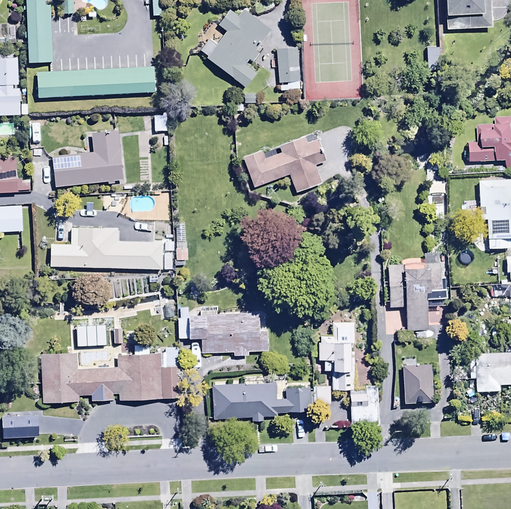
[(26,0),(29,63),(52,63),(50,6),(45,6),(45,0),(26,0)]
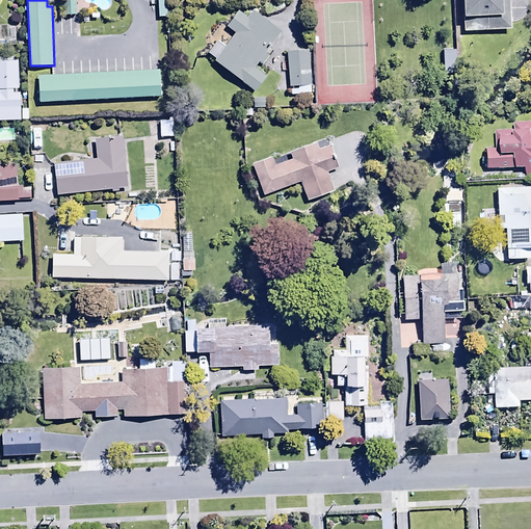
[(63,0),(64,15),(76,14),(76,0),(63,0)]
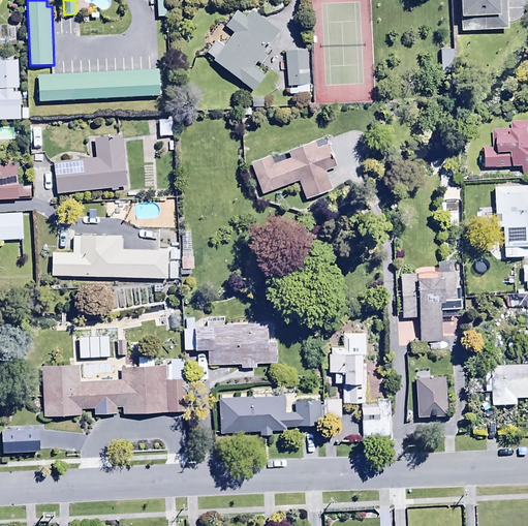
[(508,27),(506,0),(459,0),(461,30),(508,27)]
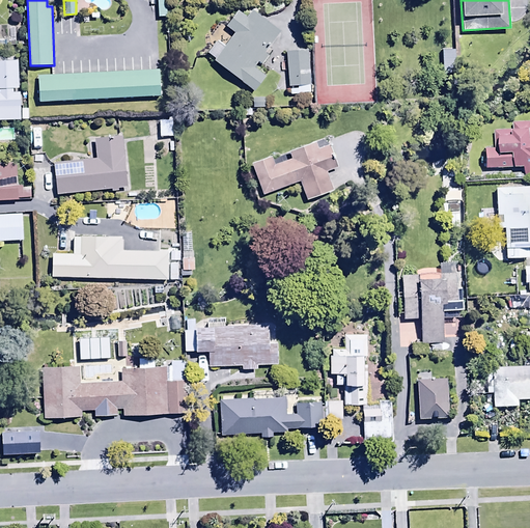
[(215,58),(214,59),(255,90),(267,75),(254,65),(258,61),(261,63),(270,52),(267,49),(280,30),(252,9),(247,17),(239,10),(227,25),(234,31),(223,47),(216,40),(206,52),(215,58)]
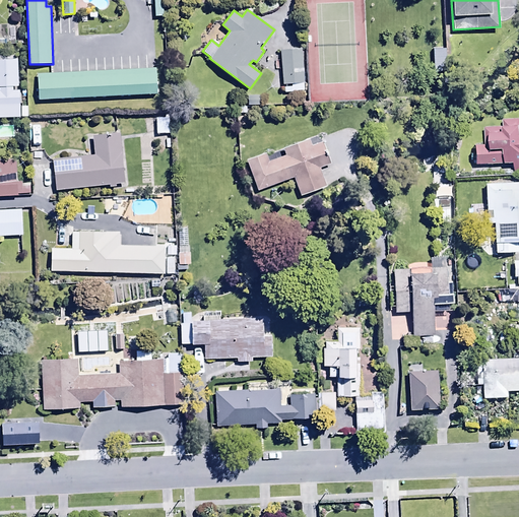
[(303,49),(281,50),(283,84),(304,83),(303,49)]
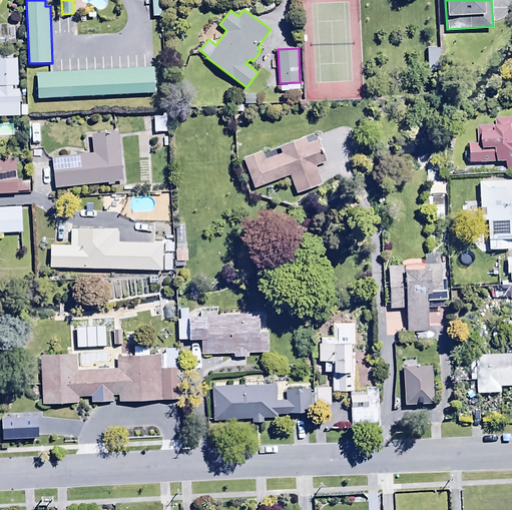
[(37,73),(38,97),(154,91),(153,66),(37,73)]
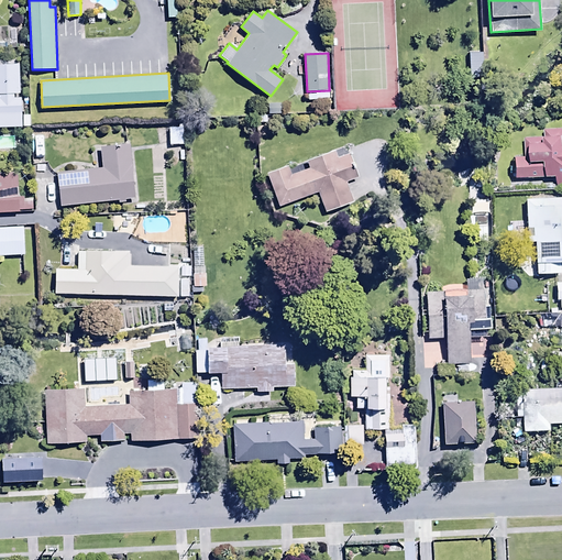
[(0,128),(15,128),(15,99),(0,99),(0,128)]
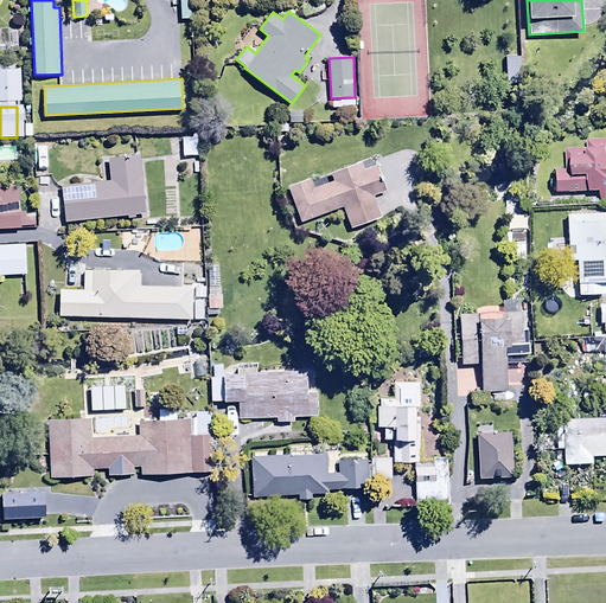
[(304,109),(289,110),(289,121),(304,121),(304,109)]
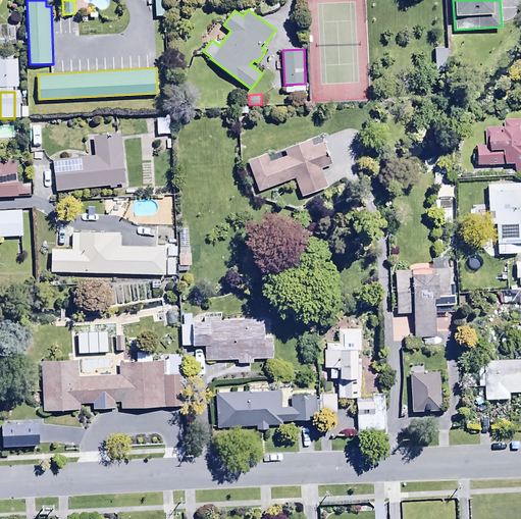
[(171,117),(157,117),(157,134),(171,134),(171,117)]
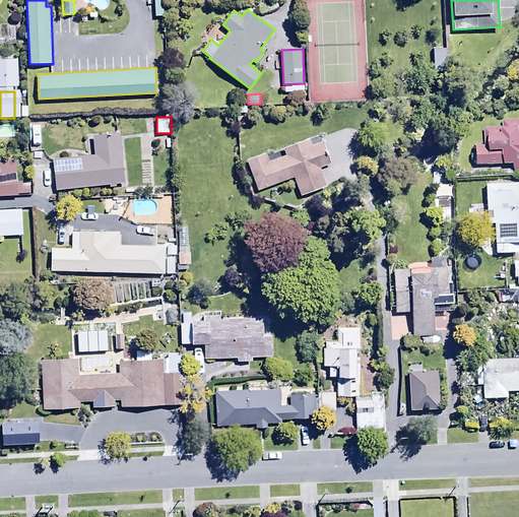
[(475,143),(476,164),(516,163),(516,169),(518,168),(518,118),(504,118),(504,125),(485,126),(485,143),(475,143)]
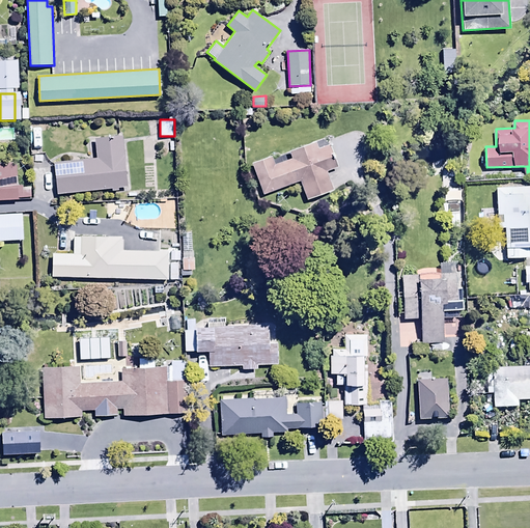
[(54,163),(57,193),(128,186),(122,135),(95,138),(98,158),(54,163)]
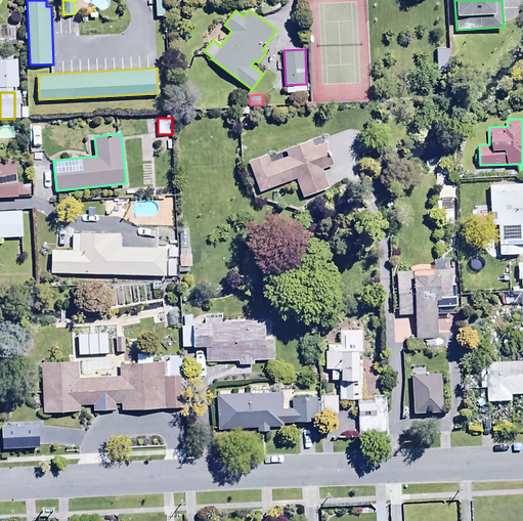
[(269,155),(249,161),(260,191),(297,179),(303,196),(305,194),(307,199),(315,196),(314,192),(330,187),(322,167),(333,163),(325,142),(315,145),(313,138),(287,147),(290,156),(272,162),(269,155)]
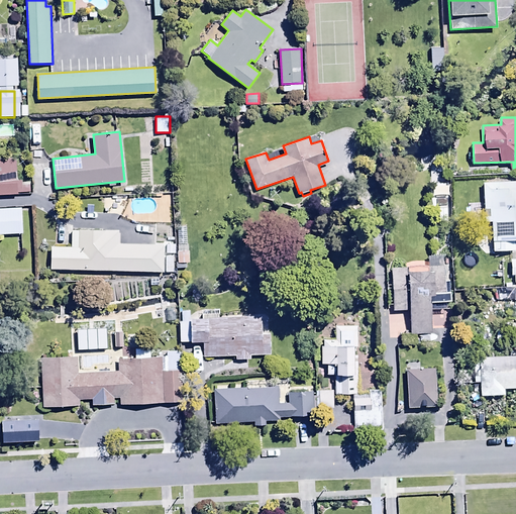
[(17,158),(0,158),(0,194),(30,194),(29,178),(17,178),(17,158)]
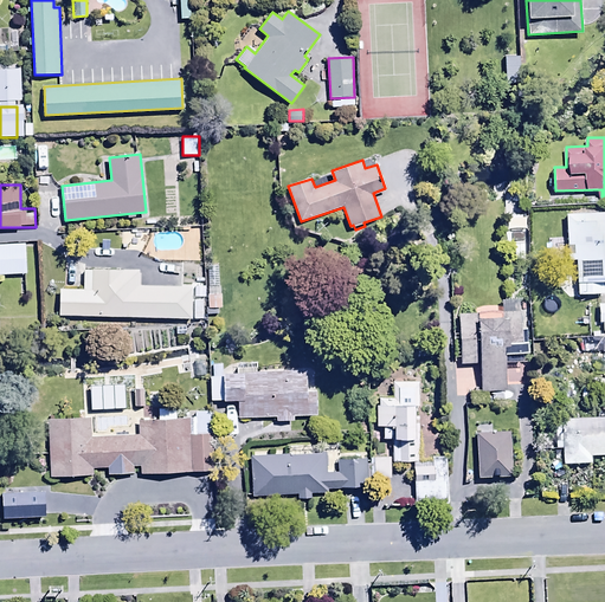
[(604,212),(567,213),(568,259),(575,259),(577,295),(603,293),(602,280),(604,280),(604,212)]
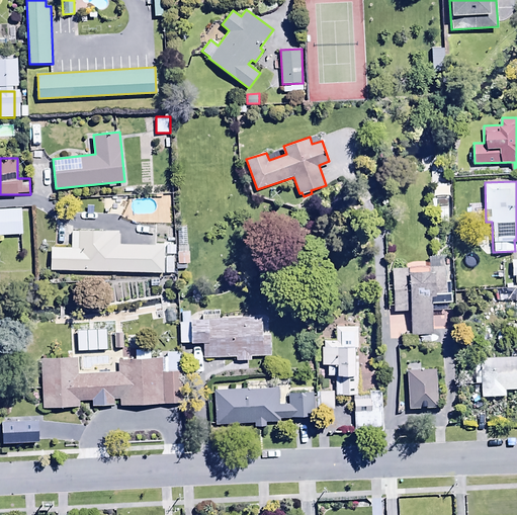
[(22,207),(0,208),(0,234),(23,234),(22,207)]
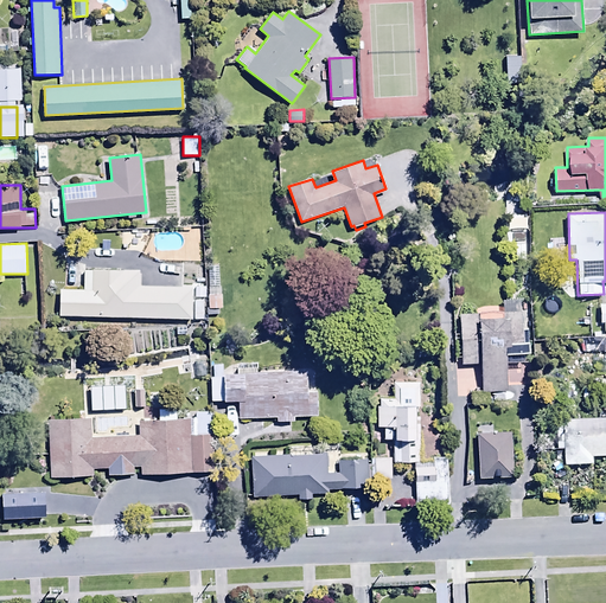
[(59,289),(59,314),(138,316),(139,276),(126,275),(126,269),(84,268),(83,290),(59,289)]
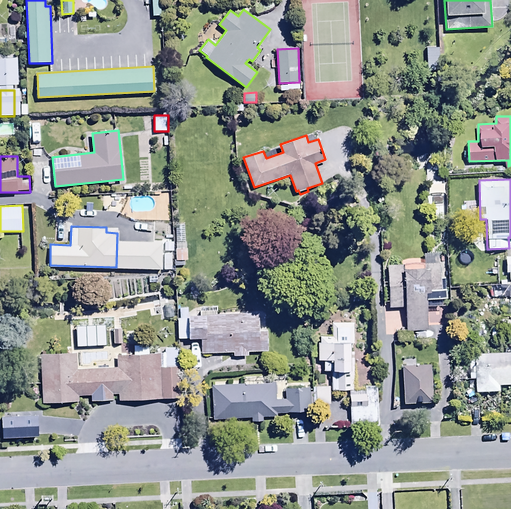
[(143,250),(122,249),(121,272),(142,273),(143,250)]
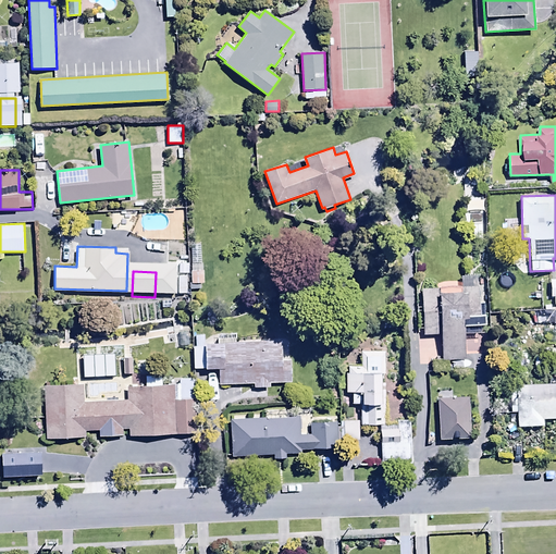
[(205,271),(193,271),(193,283),(205,283),(205,271)]
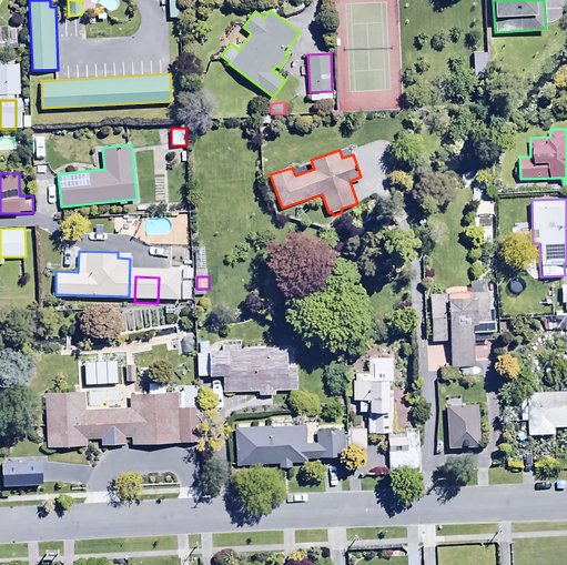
[(192,280),(182,280),(182,298),(191,299),(192,280)]
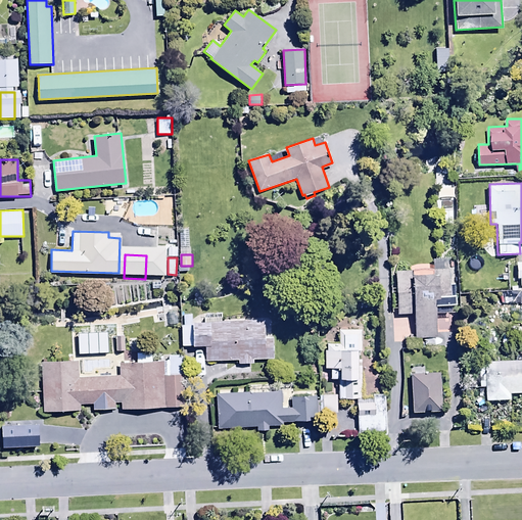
[(437,312),(457,312),(457,296),(451,296),(449,257),(432,257),(432,270),(396,271),(397,302),(393,302),(393,315),(415,314),(416,335),(407,335),(407,348),(422,348),(422,336),(437,336),(437,312)]
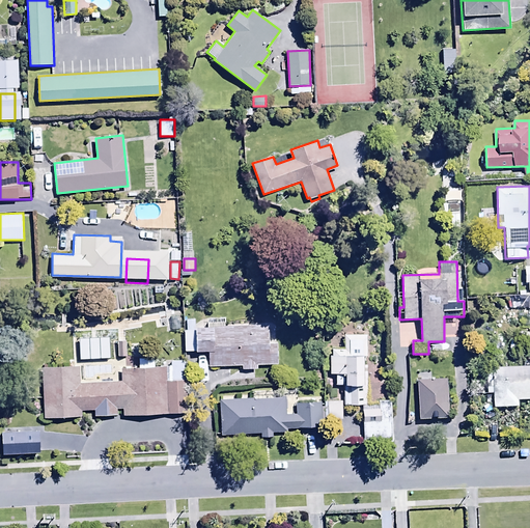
[(188,329),(184,329),(184,350),(196,350),(196,352),(208,352),(208,365),(243,365),(243,369),(258,369),(258,365),(275,365),(275,325),(225,325),(225,321),(207,321),(207,325),(196,325),(196,318),(188,318),(188,329)]
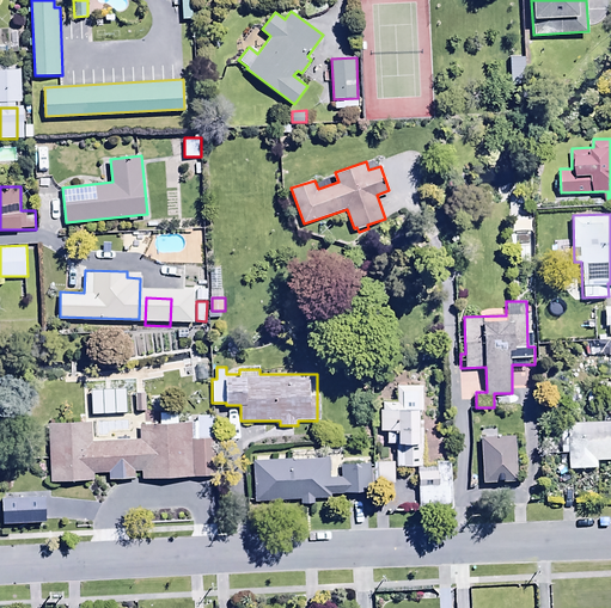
[(423,385),(397,385),(397,401),(383,401),(382,430),(388,430),(388,442),(398,442),(398,466),(423,466),(423,385)]
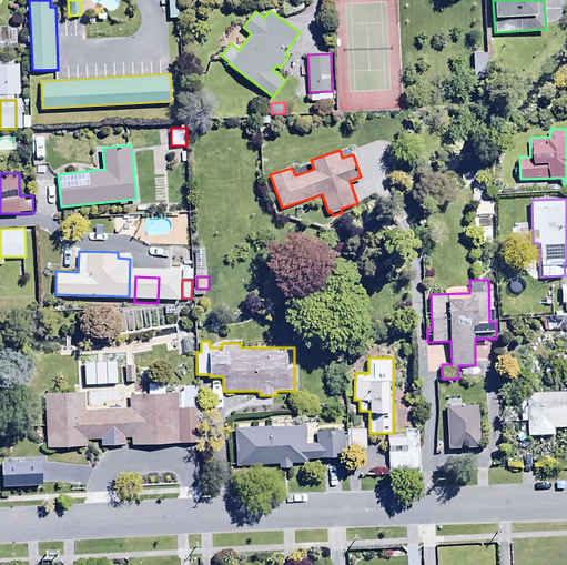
[(87,392),(46,392),(47,446),(92,445),(91,437),(132,436),(132,443),(201,441),(199,384),(183,385),(184,391),(168,392),(166,383),(150,383),(150,393),(130,394),(131,406),(87,407),(87,392)]
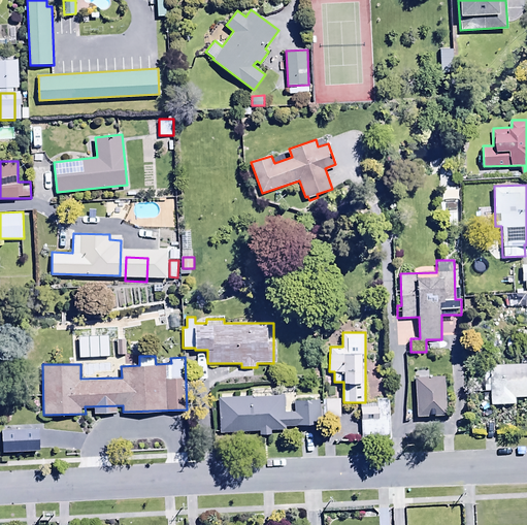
[(526,363),(490,364),(491,376),(484,376),(485,391),(492,391),(492,404),(516,403),(516,397),(526,396),(526,363)]
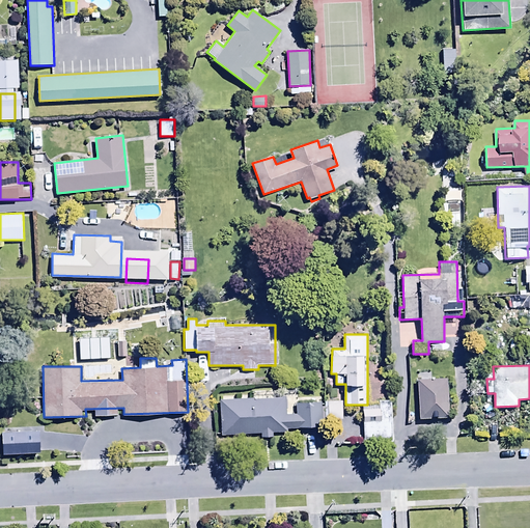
[(448,419),(447,378),(433,379),(433,374),(418,374),(419,420),(423,420),(424,437),(441,436),(441,419),(448,419)]
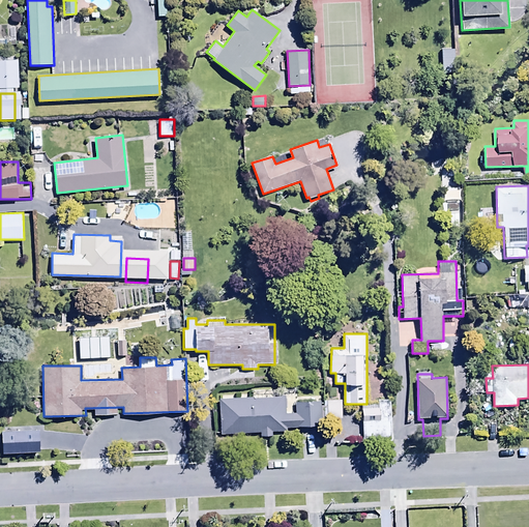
[(326,402),(326,417),(342,417),(342,402),(340,402),(340,385),(331,385),(331,402),(326,402)]
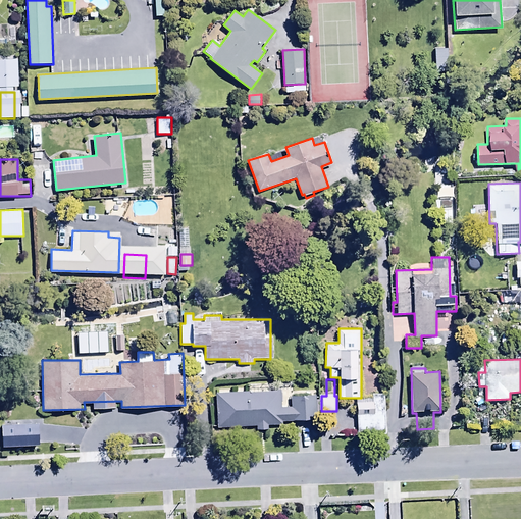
[(219,393),(217,393),(217,427),(256,426),(256,429),(267,428),(267,425),(283,425),(282,421),(316,420),(316,395),(292,396),(293,406),(282,406),(281,391),(243,392),(243,387),(219,388),(219,393)]
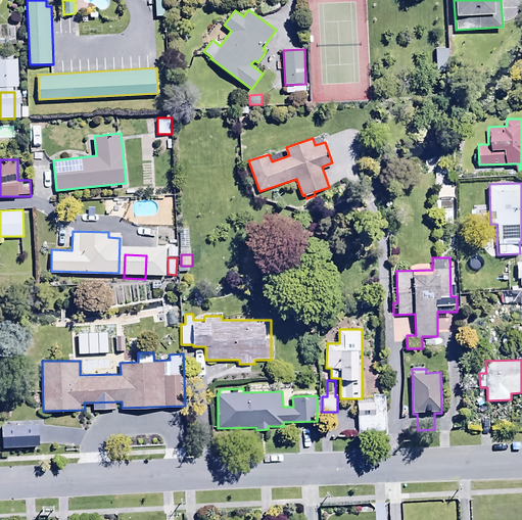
[(387,403),(359,403),(359,434),(387,434),(387,403)]
